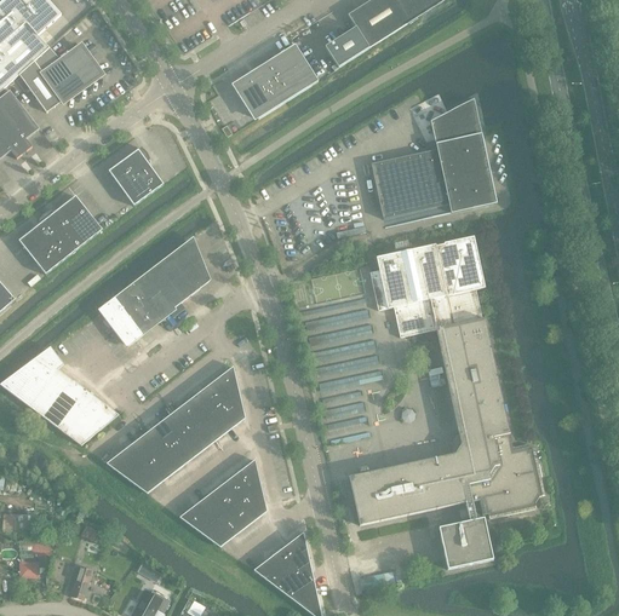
[(0,88),(11,79),(18,73),(49,46),(38,33),(61,12),(50,0),(0,0),(0,88)]
